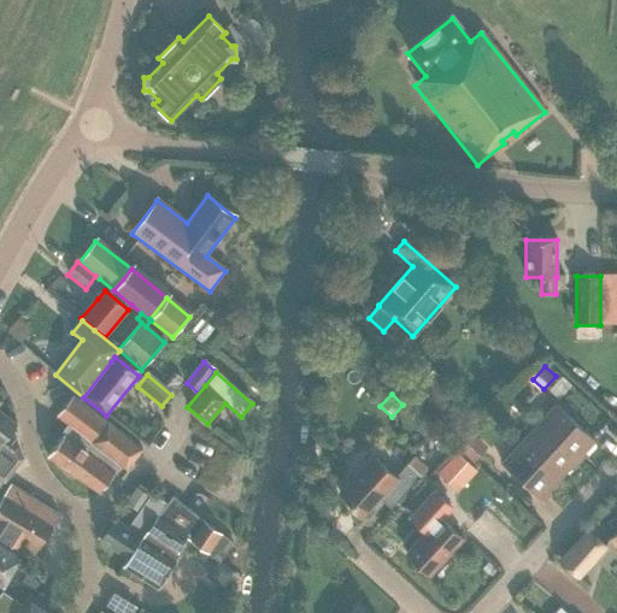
[(100,494),(121,467),(125,471),(141,452),(107,424),(92,444),(90,443),(105,424),(72,398),(57,418),(70,428),(64,436),(63,436),(47,458),(100,494)]
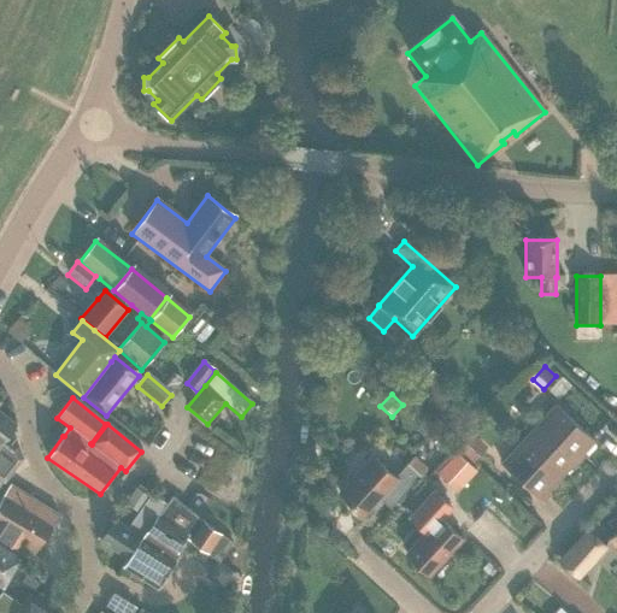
[(501,426),(515,411),(505,401),(491,417),(501,426)]
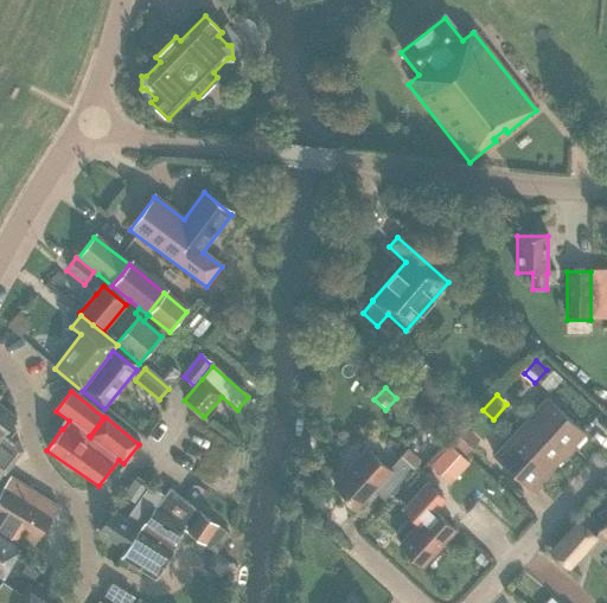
[(529,419),(567,455),(585,435),(547,401),(529,419)]
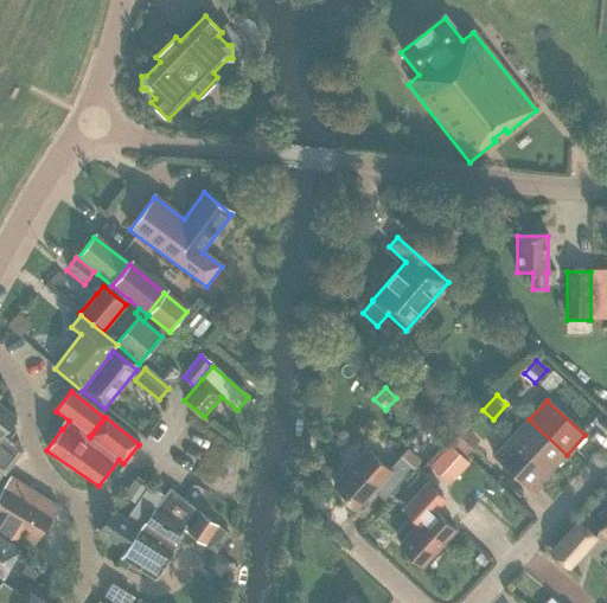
[(0,437),(6,431),(16,418),(0,405),(0,437)]
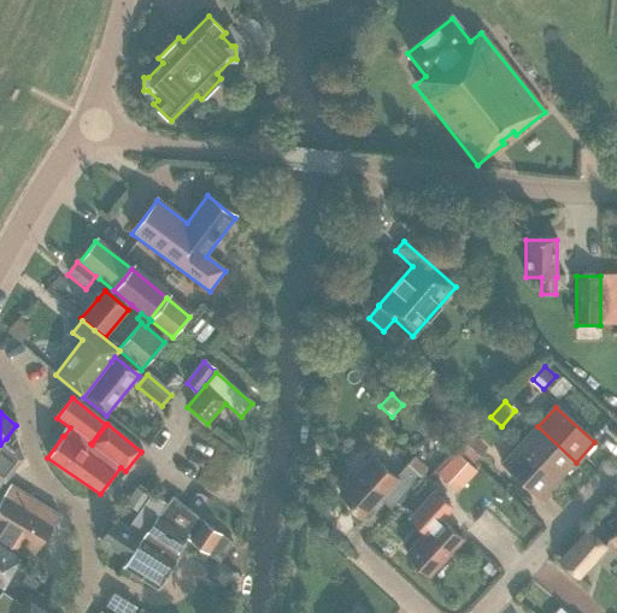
[(519,446),(559,482),(576,463),(538,426),(519,446)]
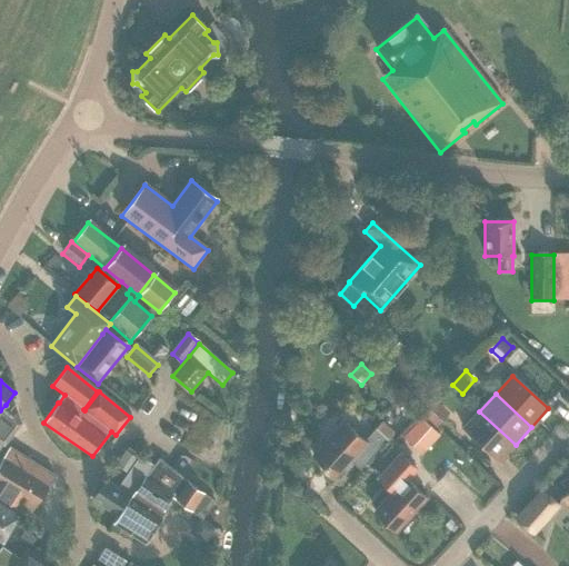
[(435,401),(422,416),(437,428),(450,414),(435,401)]
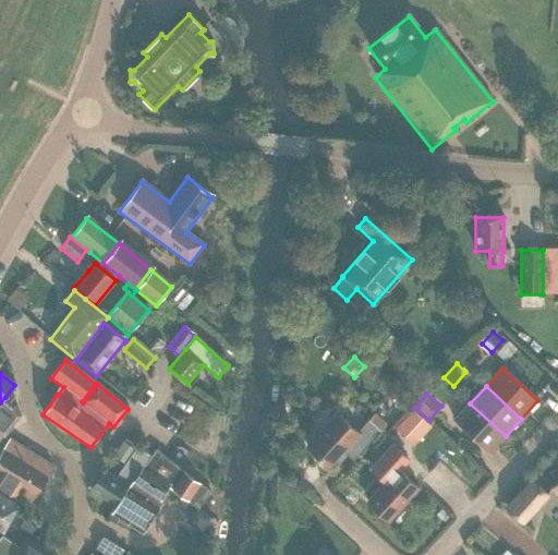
[(0,402),(0,441),(3,437),(21,417),(16,405),(5,397),(0,402)]
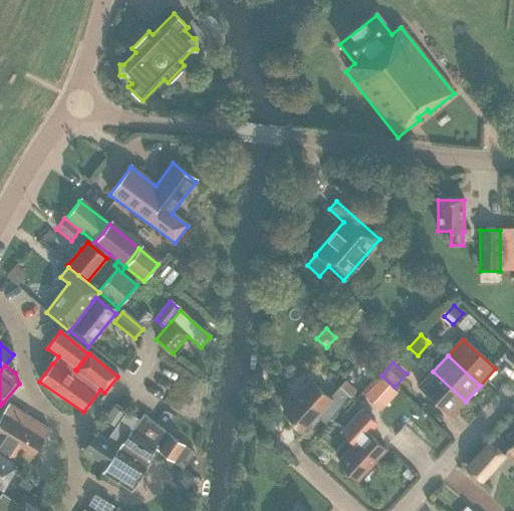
[(466,402),(433,371),(418,388),(451,418),(466,402)]
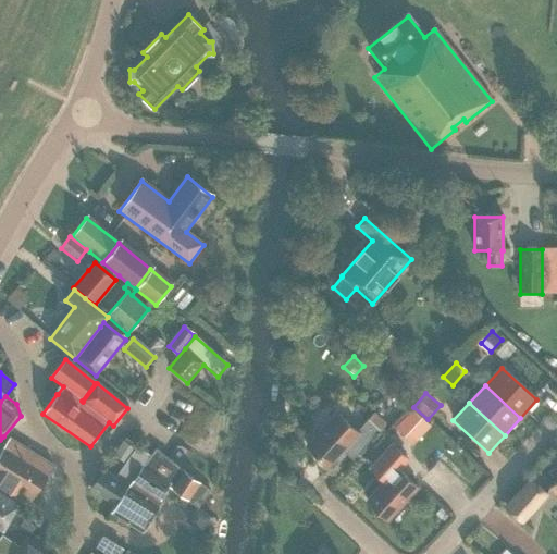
[(411,411),(410,414),(394,431),(413,448),(431,428),(412,411),(411,411)]
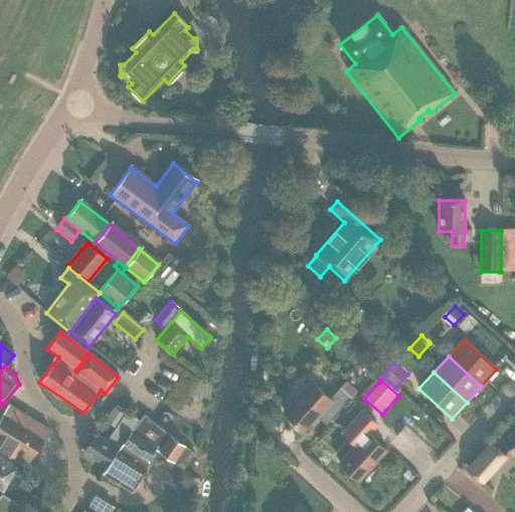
[(317,418),(326,427),(357,391),(346,382),(330,400),(311,382),(283,412),(304,433),(317,418)]
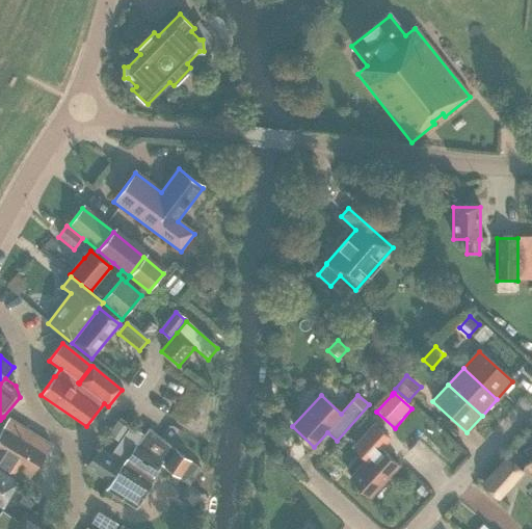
[(51,446),(8,419),(0,433),(0,465),(29,483),(51,446)]
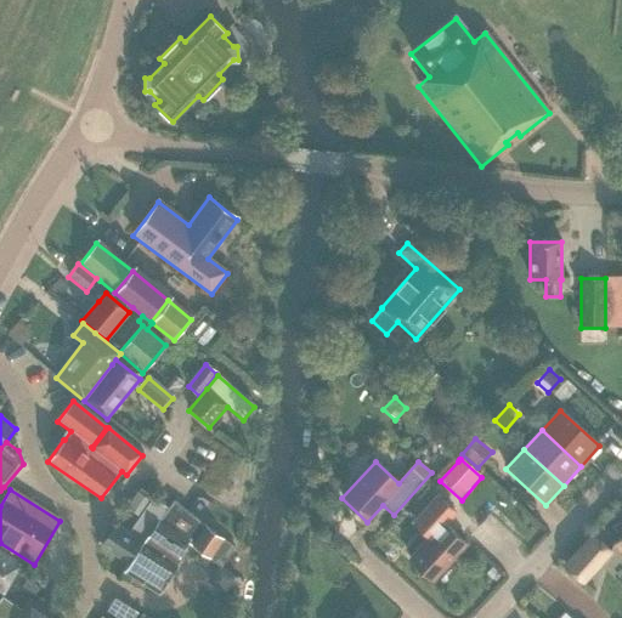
[(137,493),(126,509),(139,517),(150,500),(137,493)]
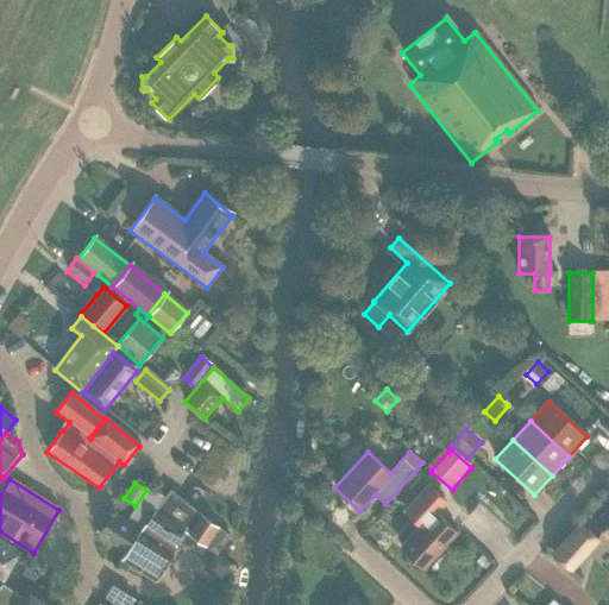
[(139,534),(142,530),(140,529),(163,497),(150,489),(126,523),(112,515),(99,535),(126,553),(139,534)]
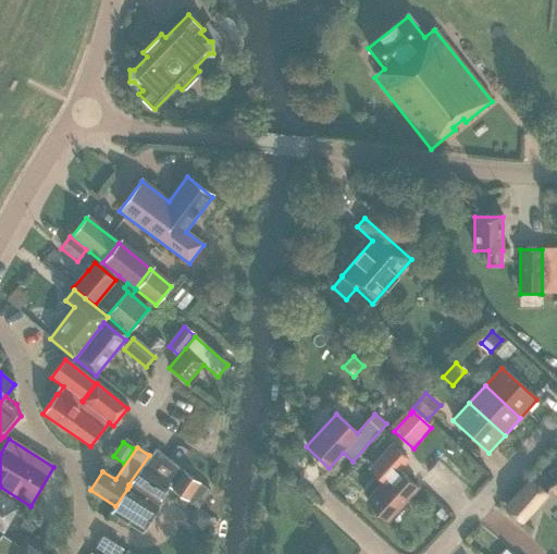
[(143,468),(127,489),(115,506),(111,512),(143,532),(163,500),(161,499),(170,485),(172,488),(171,490),(198,509),(210,492),(183,472),(157,451),(156,450),(143,468)]
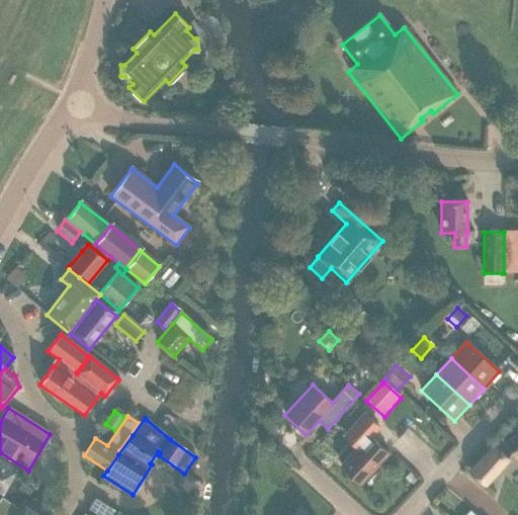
[(389,455),(368,437),(341,466),(361,486),(389,455)]
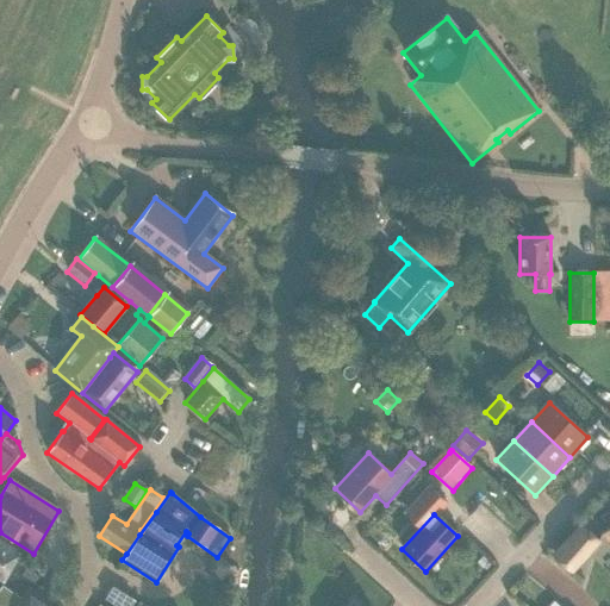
[(571,572),(598,541),(582,528),(555,557),(571,572)]
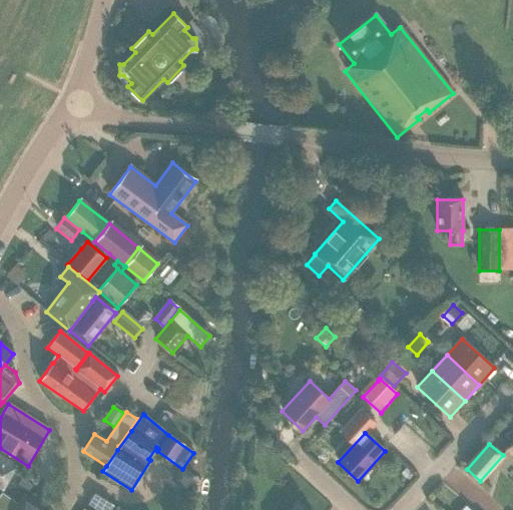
[(16,465),(0,455),(0,488),(2,489),(16,465)]
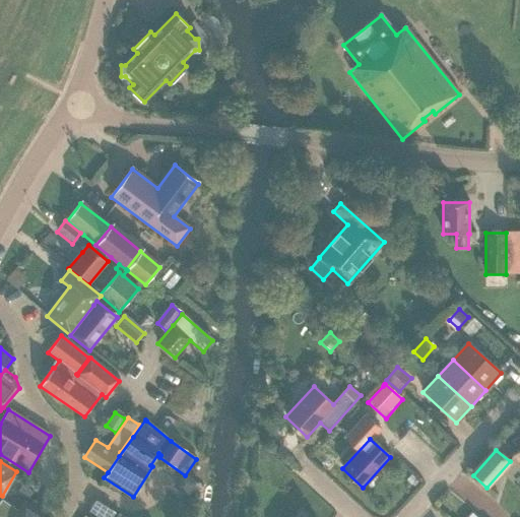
[(47,516),(24,503),(18,512),(2,501),(0,503),(0,516),(47,516)]
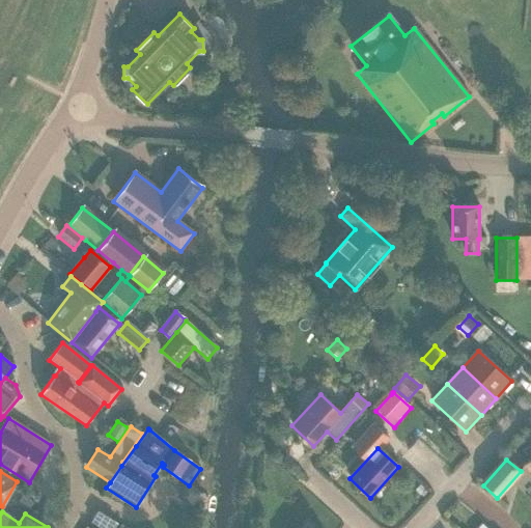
[(112,527),(115,523),(99,512),(92,524),(98,527),(112,527)]
